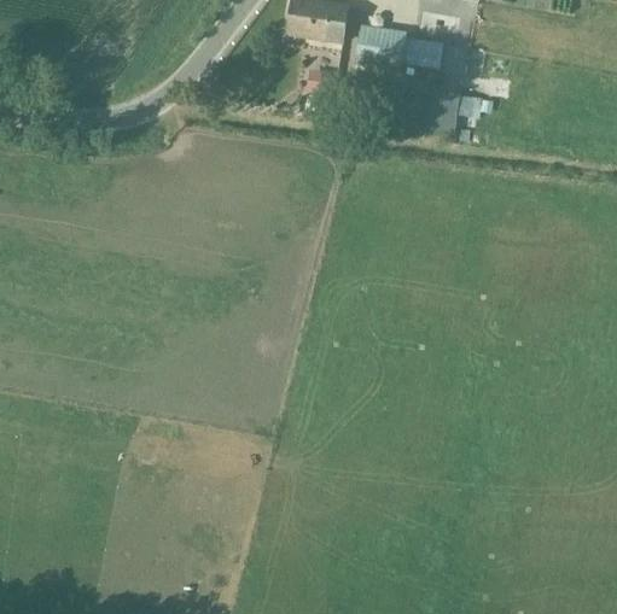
[(286,36),(342,44),(348,6),(301,0),(291,0),(286,36)]
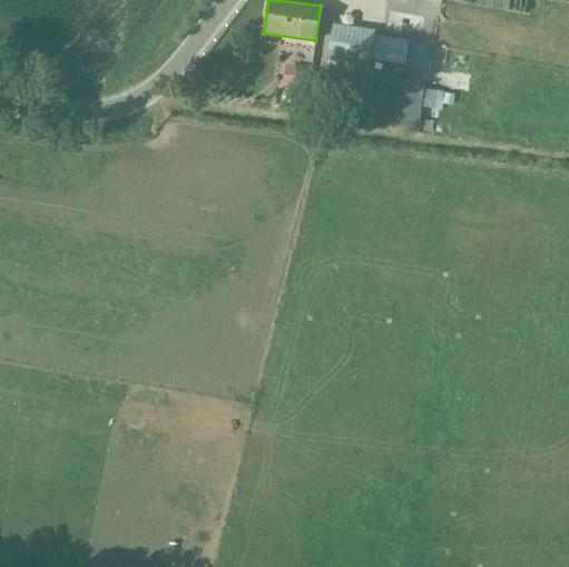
[(409,39),(374,35),(375,29),(332,22),(326,60),(369,67),(371,59),(405,64),(409,39)]
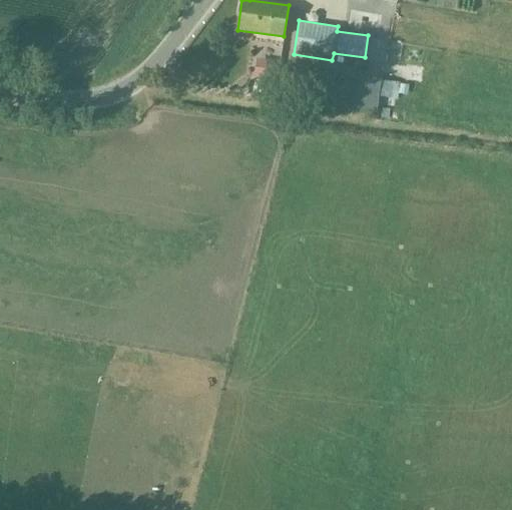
[(276,78),(278,61),(257,58),(254,75),(276,78)]
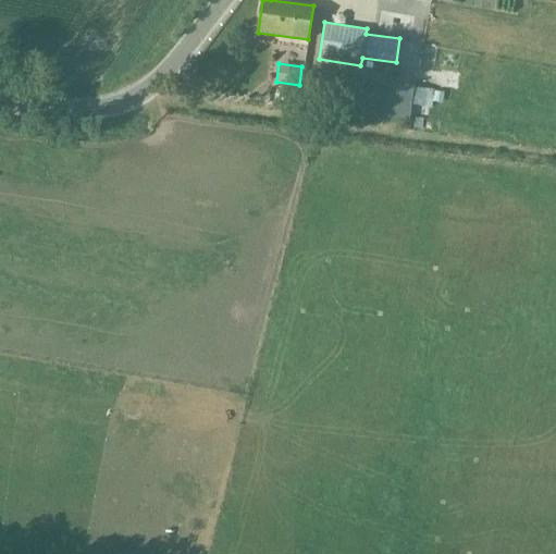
[(338,113),(409,122),(411,105),(424,106),(427,87),(343,76),(338,113)]
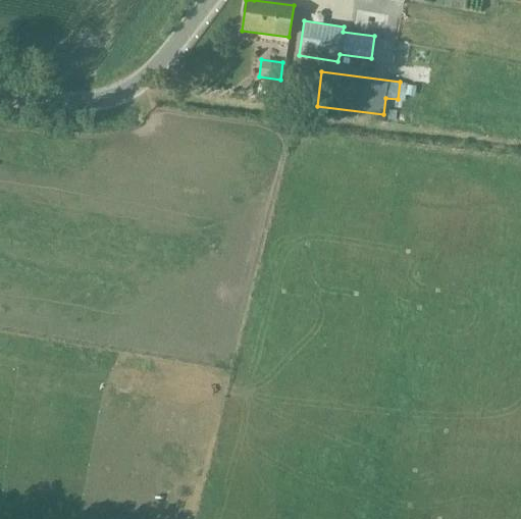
[(276,86),(258,84),(257,93),(275,95),(276,86)]
